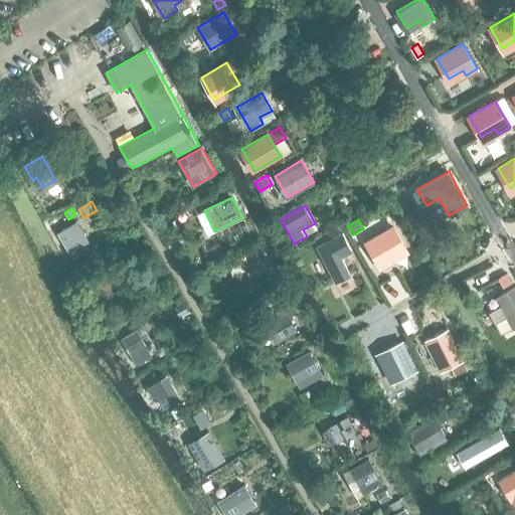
[(77,220),(58,232),(70,252),(90,240),(77,220)]
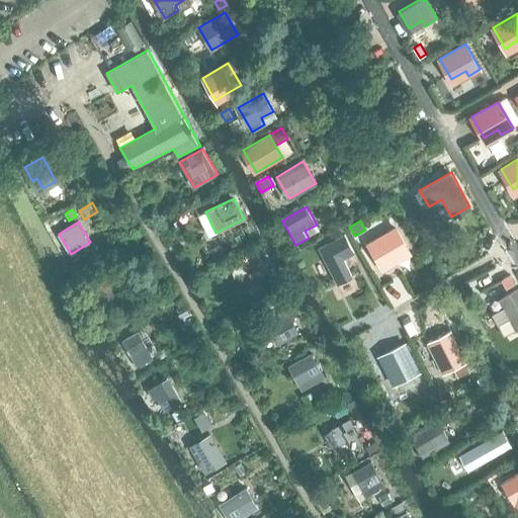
[(396,229),(368,244),(382,269),(410,253),(396,229)]
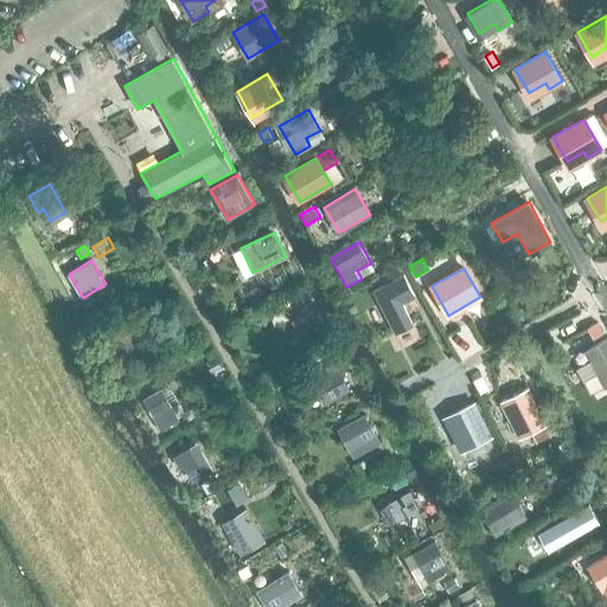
[(404,275),(375,291),(396,333),(414,324),(402,304),(407,300),(415,296),(404,275)]
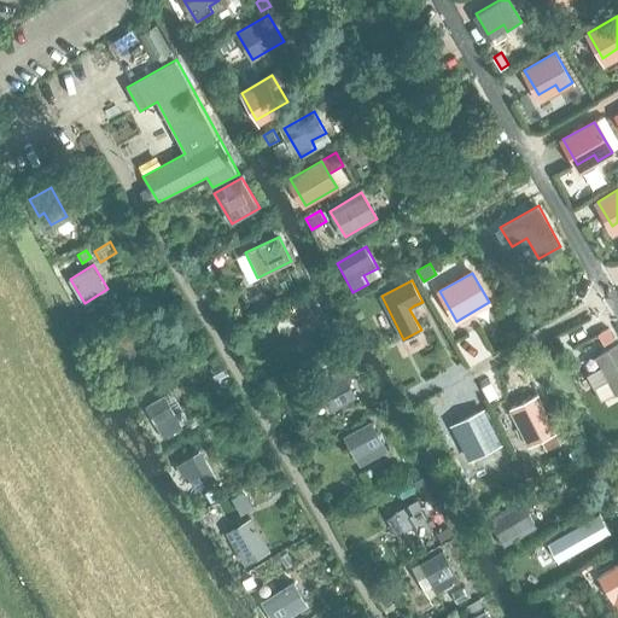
[(264,292),(252,298),(258,309),(270,303),(264,292)]
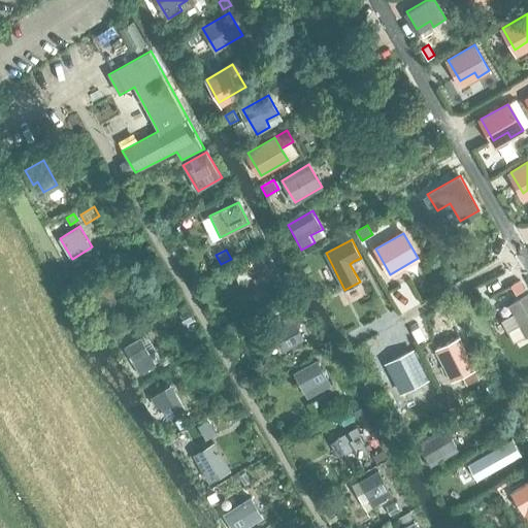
[(106,274),(87,286),(102,310),(110,305),(113,310),(123,305),(120,300),(121,299),(106,274)]
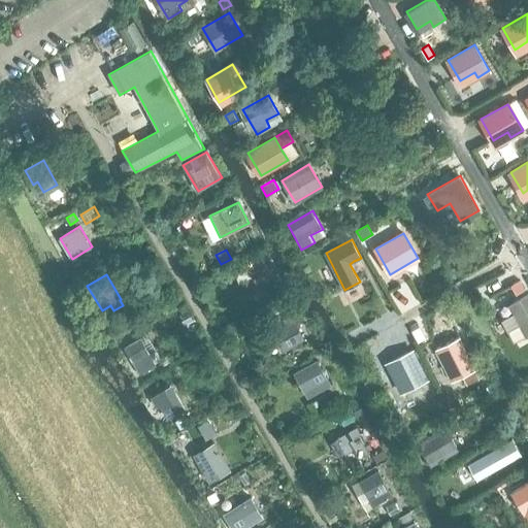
[(520,281),(512,285),(517,294),(525,289),(520,281)]
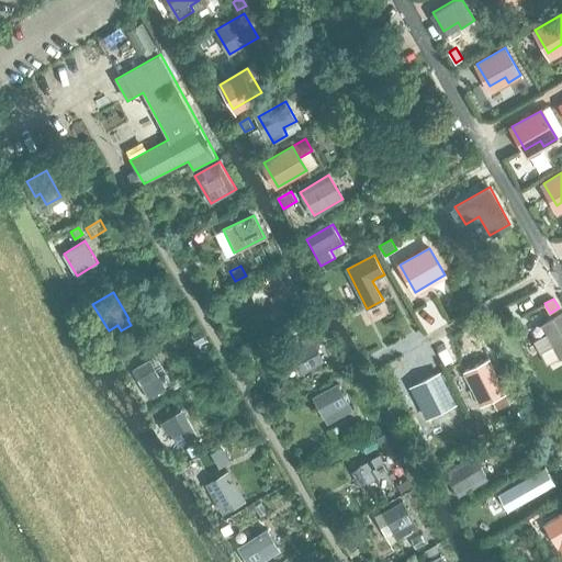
[(561,313),(542,325),(561,358),(561,357),(561,313)]
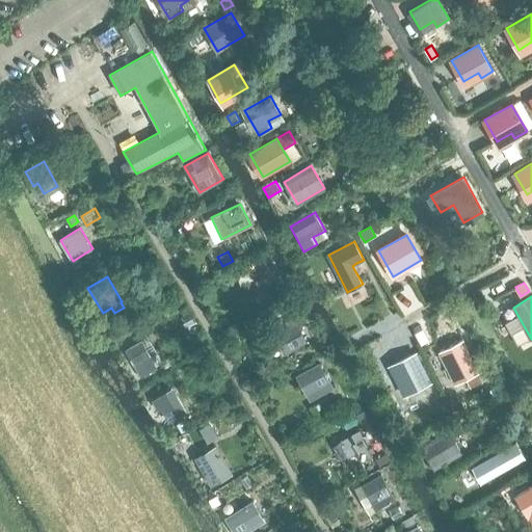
[(274,310),(268,297),(259,302),(265,314),(274,310)]
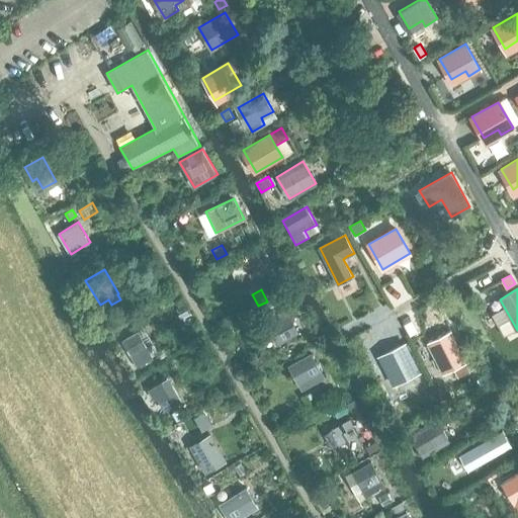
[(286,308),(266,318),(270,325),(280,343),(299,332),(286,308)]
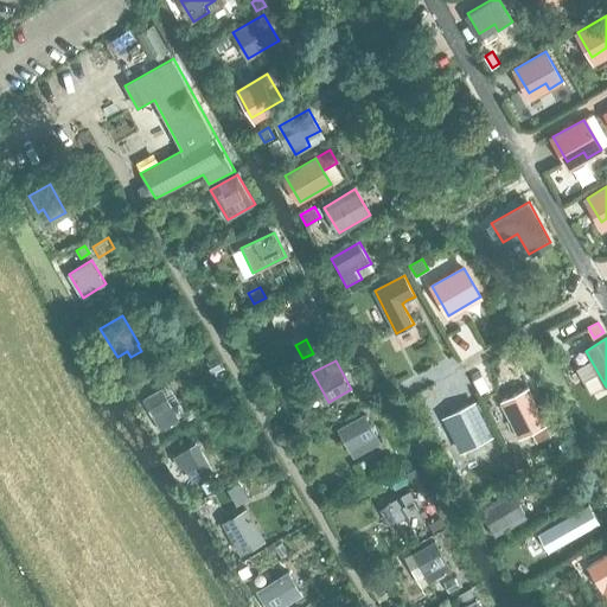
[(528,388),(503,400),(521,438),(532,432),(547,425),(528,388)]
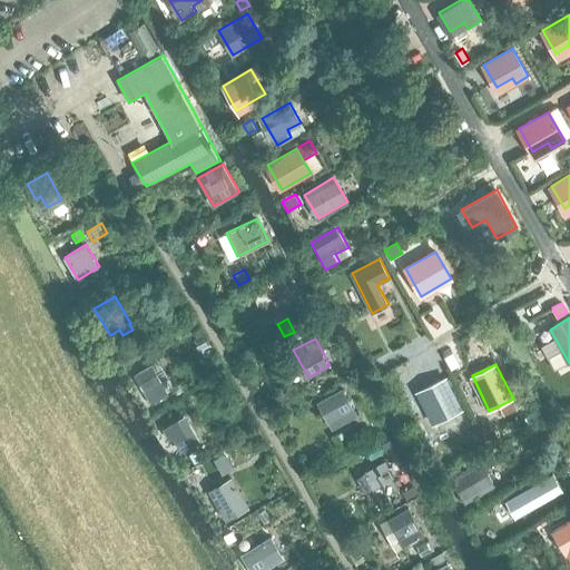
[(151,365),(136,374),(153,403),(168,394),(151,365)]
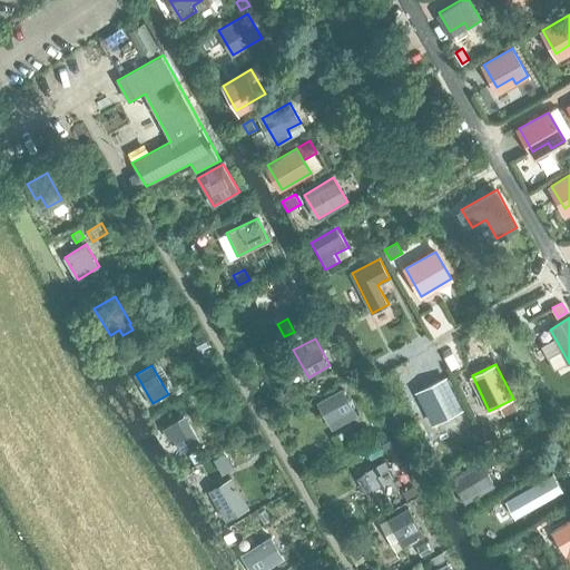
[(445,379),(419,392),(433,423),(461,409),(445,379)]
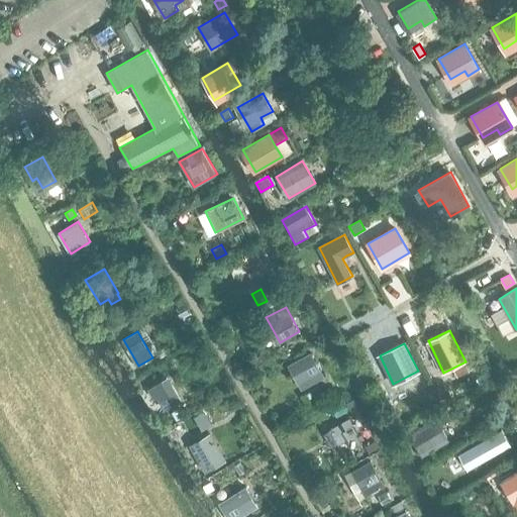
[(311,351),(288,365),(299,383),(321,370),(311,351)]
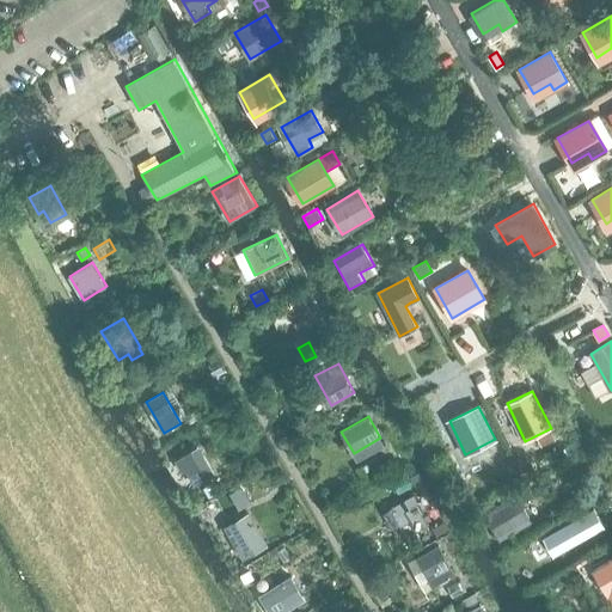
[(551,428),(537,435),(543,446),(556,439),(551,428)]
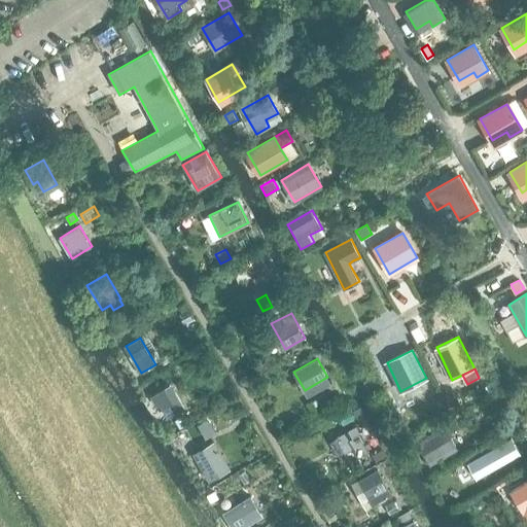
[(172,384),(150,395),(156,407),(161,406),(168,418),(185,408),(172,384)]
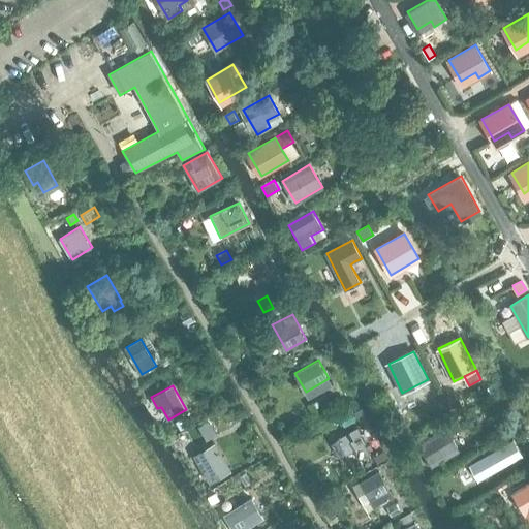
[(184,417),(177,422),(181,430),(189,425),(184,417)]
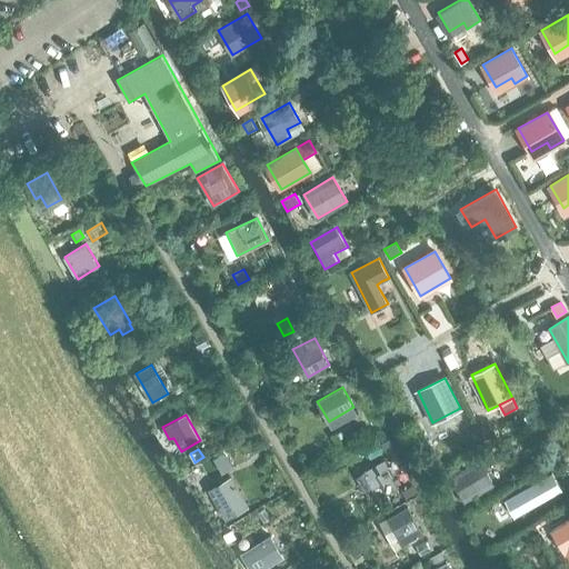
[(226,452),(215,459),(222,473),(235,467),(226,452)]
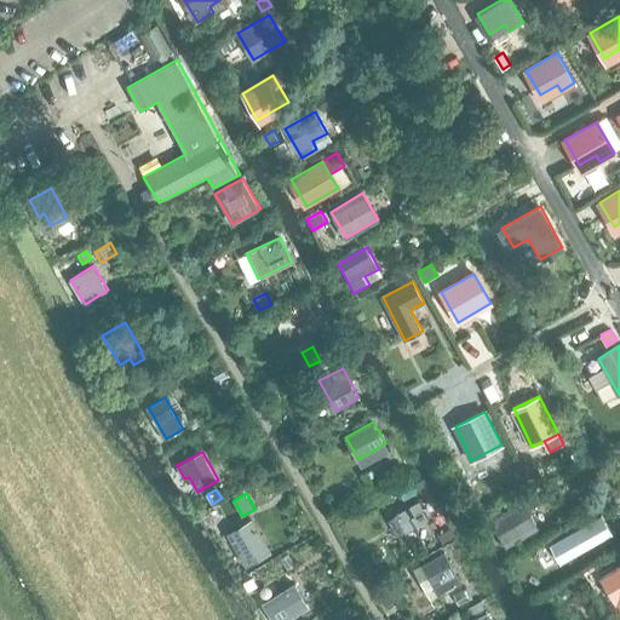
[(539,528),(527,507),(539,501),(535,495),(492,520),(507,546),(539,528)]
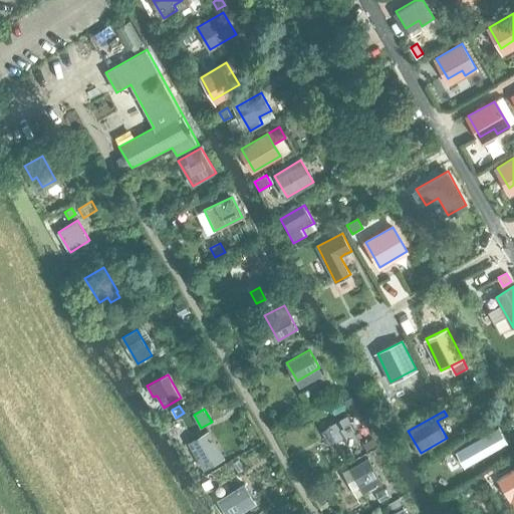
[(348,415),(328,426),(328,427),(336,440),(337,441),(344,437),(349,446),(360,440),(355,431),(357,430),(356,428),(357,427),(355,424),(353,420),(351,421),(348,415)]
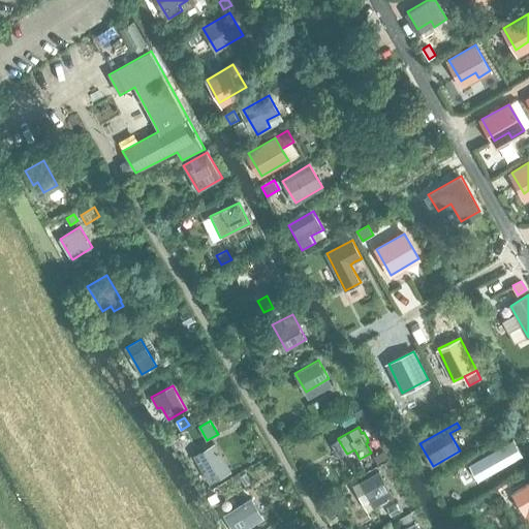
[(216,442),(194,455),(210,483),(232,470),(216,442)]
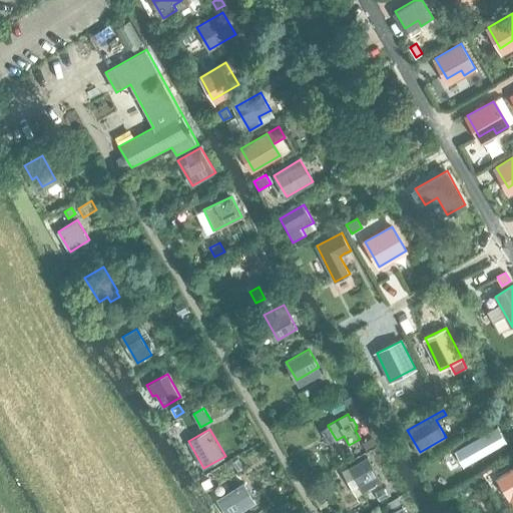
[(439,456),(453,480),(466,472),(462,466),(474,458),(463,441),(439,456)]
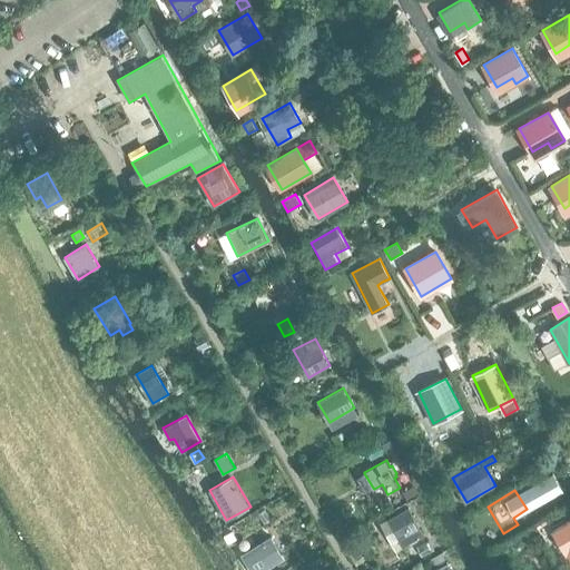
[(410,507),(387,518),(403,548),(425,537),(410,507)]
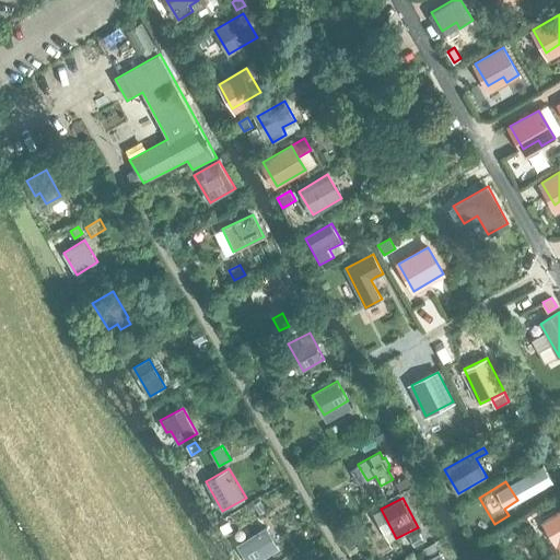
[(559,511),(544,521),(559,547),(559,511)]
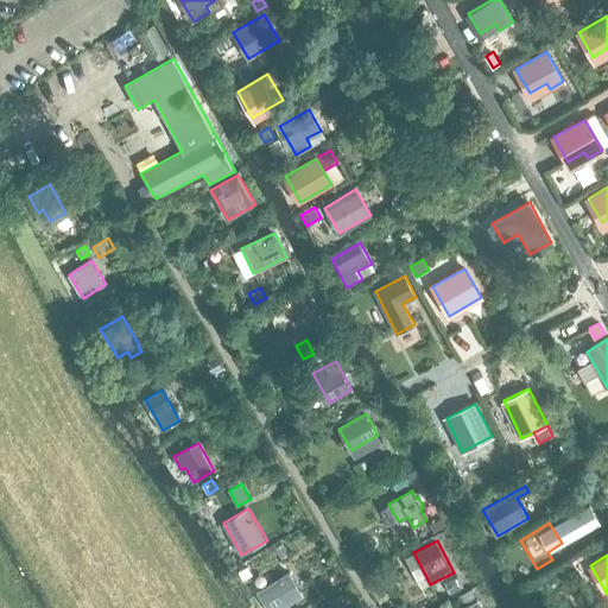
[(248,565),(239,571),(244,580),(253,575),(248,565)]
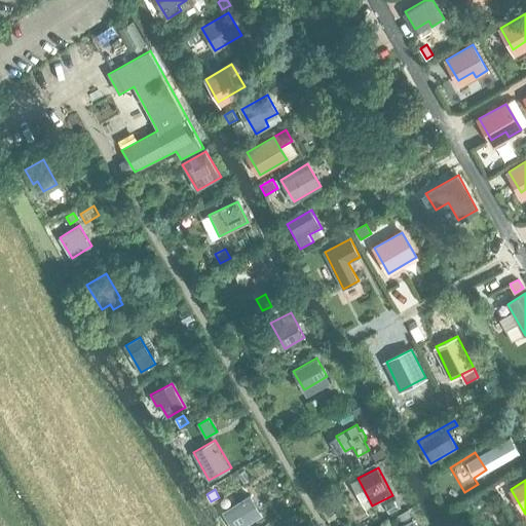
[(225,512),(224,512),(232,525),(240,525),(257,517),(246,499),(225,512)]
